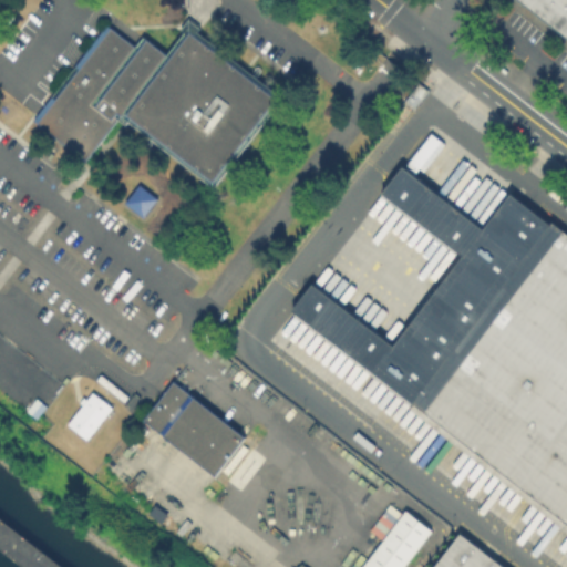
[(566,39),(516,0),(566,0),(566,39)]
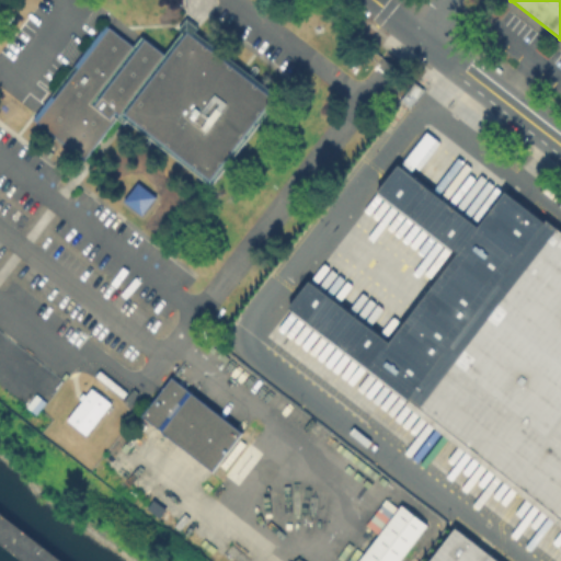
[(104,23),(107,26),(133,45),(140,35),(163,54),(182,32),(178,27),(185,19),(196,26),(194,31),(241,67),(258,80),(278,96),(209,185),(125,118),(122,122),(117,118),(114,117),(83,157),(36,122),(32,117),(35,113),(104,23)]
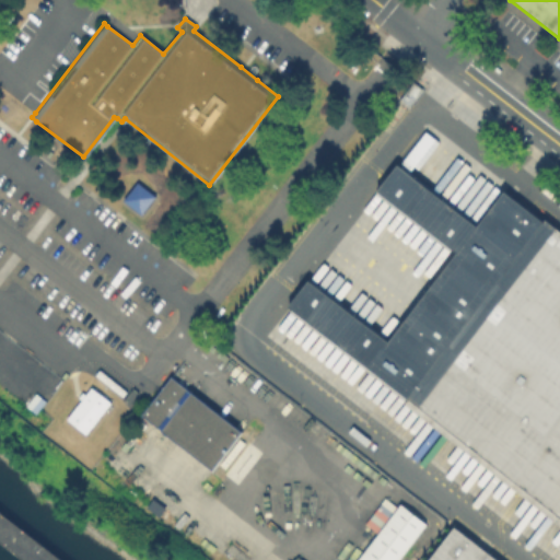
[(504,189),(559,231),(559,518),(288,311),(308,283),(388,343),(457,253),(378,193),(399,165),(477,225),(504,189)]
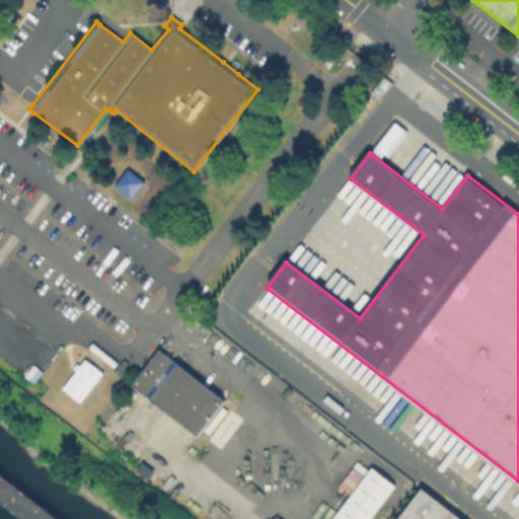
[(126,167),(113,184),(129,198),(143,180),(126,167)]
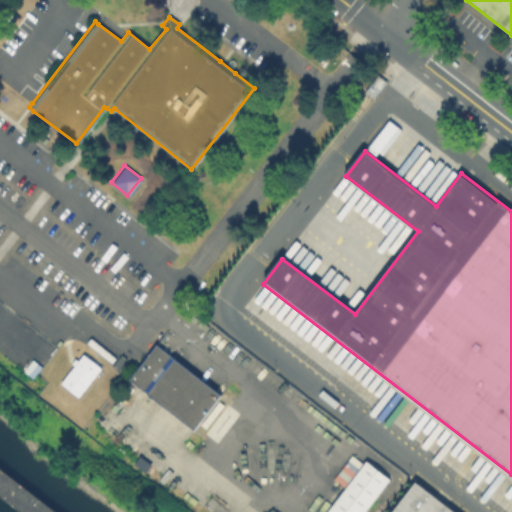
[(90,339),(86,344),(111,364),(115,359),(90,339)]
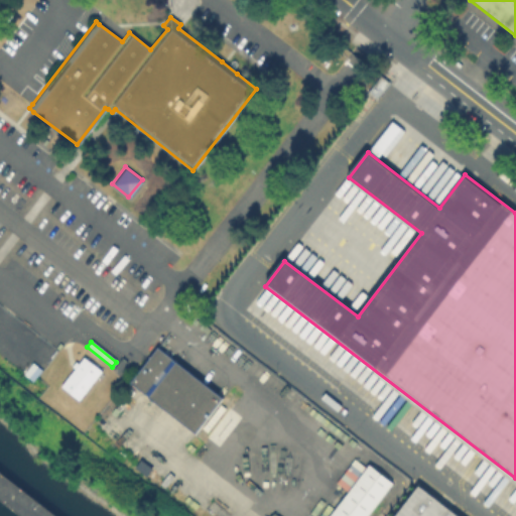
[(157,348),(222,398),(196,432),(164,407),(163,408),(130,383),(157,348)]
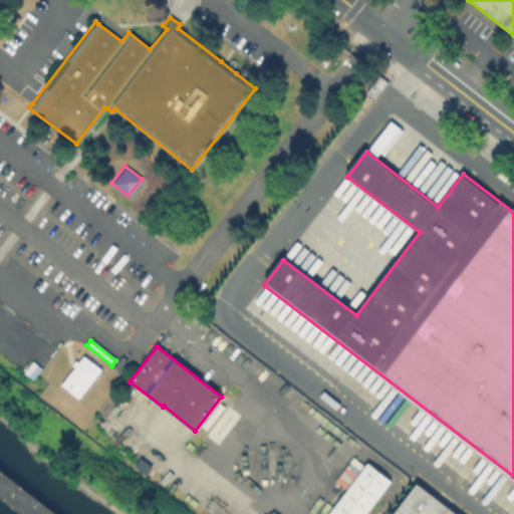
[(120,354),(125,359),(116,370),(111,365),(120,354)]
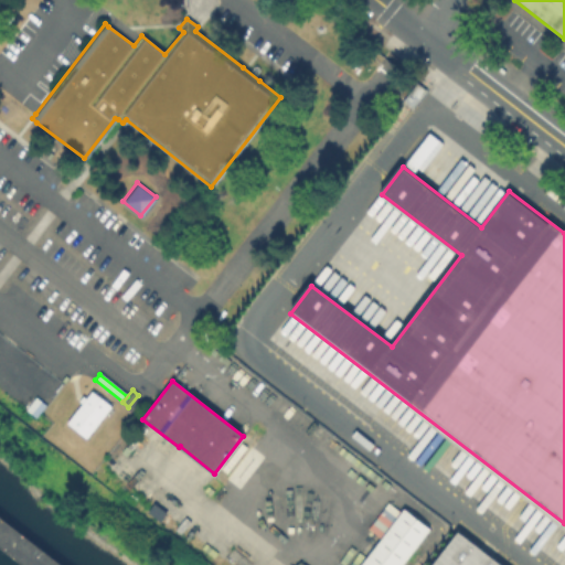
[(110,406),(85,438),(65,424),(81,404),(77,402),(80,400),(82,395),(86,398),(91,392),(110,406)]
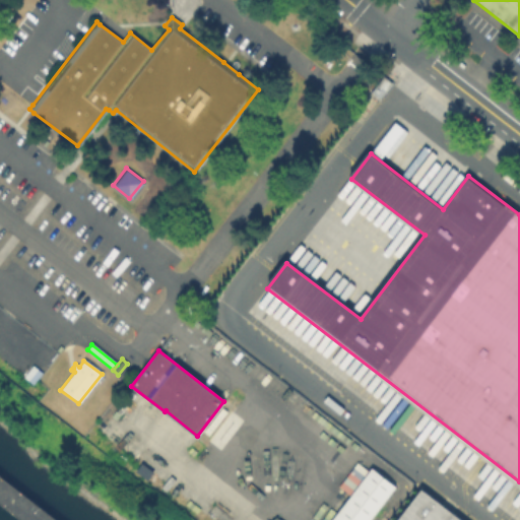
[(30,365),(41,372),(33,383),(22,376),(30,365)]
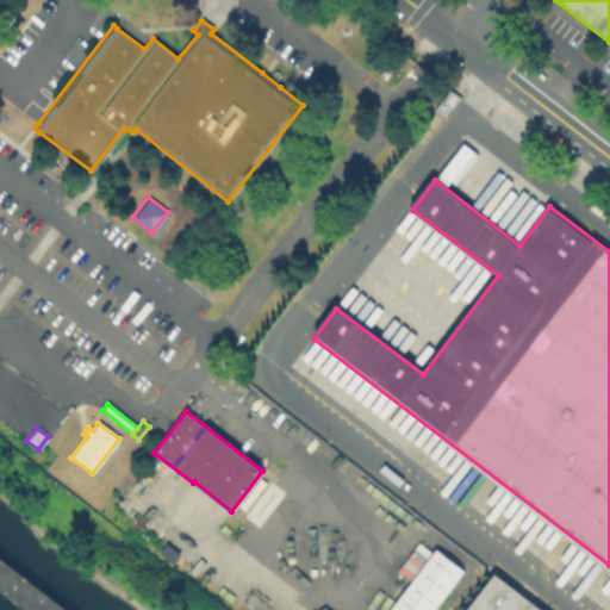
[(260,478),(238,505),(244,510),(266,483),(260,478)]
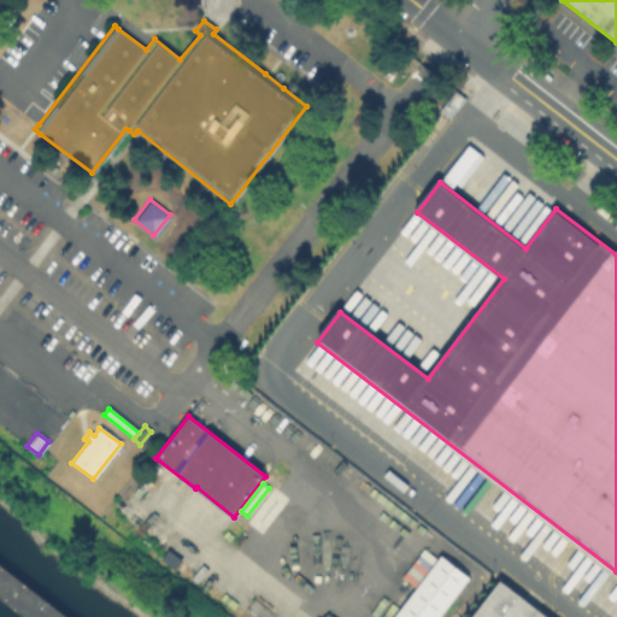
[(412,586),(435,558),(422,548),(400,575),(412,586)]
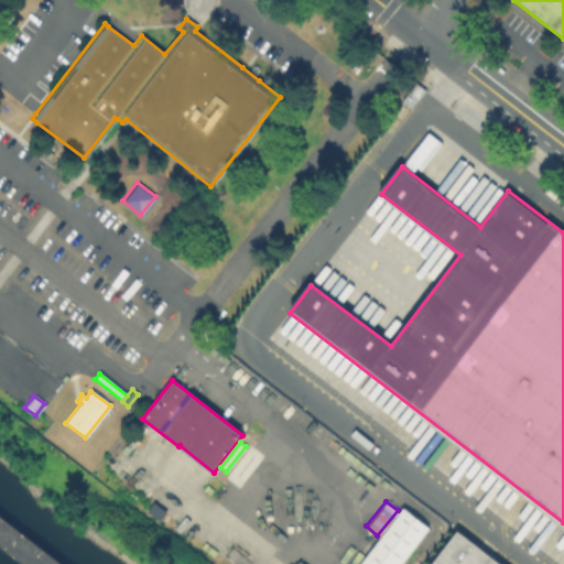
[(356,563),(401,507),(427,527),(398,563),(356,563)]
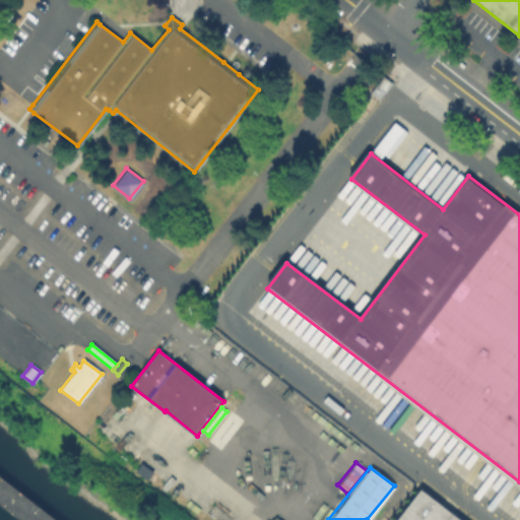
[(397,519),(420,491),(458,519),(397,519)]
